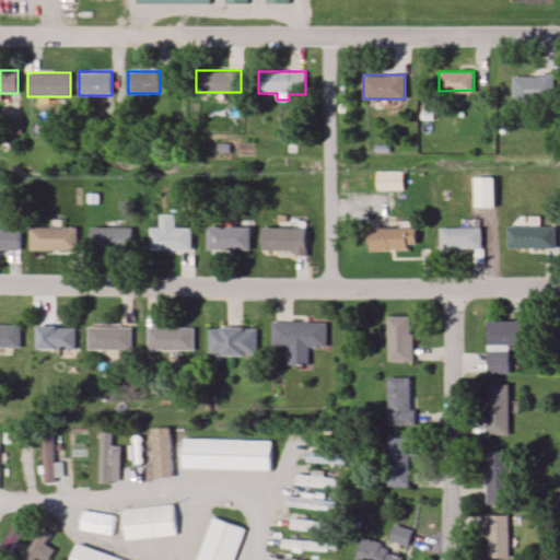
[(555,77),(513,77),(513,101),(555,101),(555,77)]
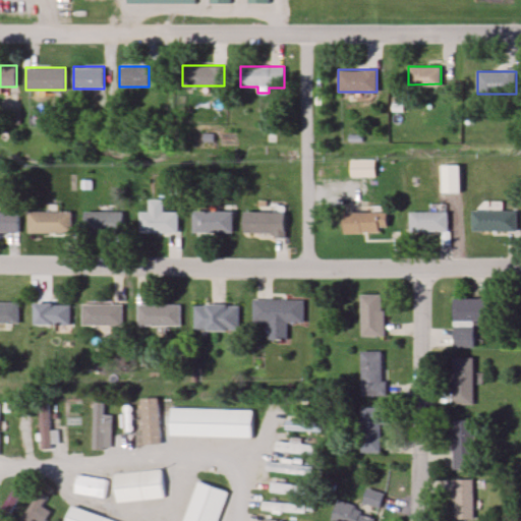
[(375,159),(351,159),(351,177),(375,177),(375,159)]
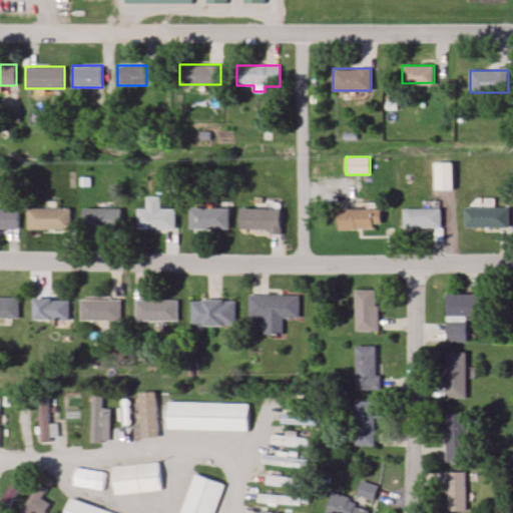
[(453,162),(436,162),(436,190),(453,190),(453,162)]
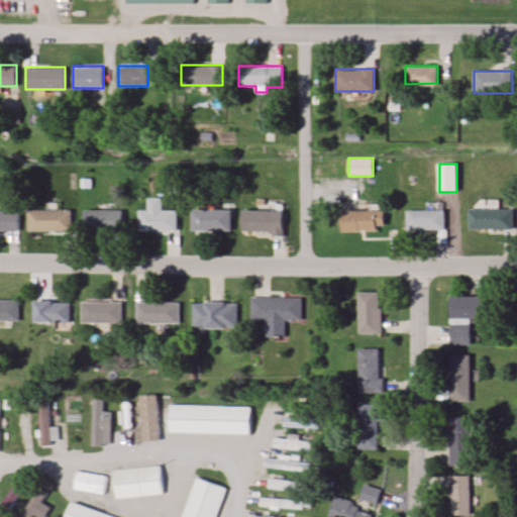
[(138,232),(177,232),(177,209),(162,209),(162,198),(147,198),(147,210),(138,210),(138,232)]
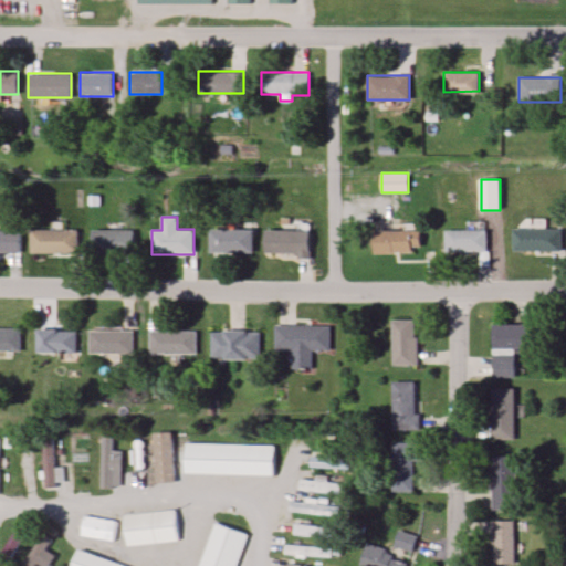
[(252,252),(252,228),(208,228),(208,252),(252,252)]
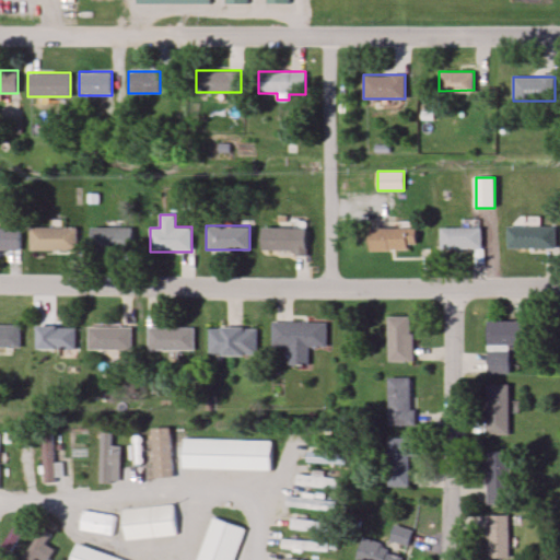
[(261,251),(306,251),(306,226),(261,226),(261,251)]
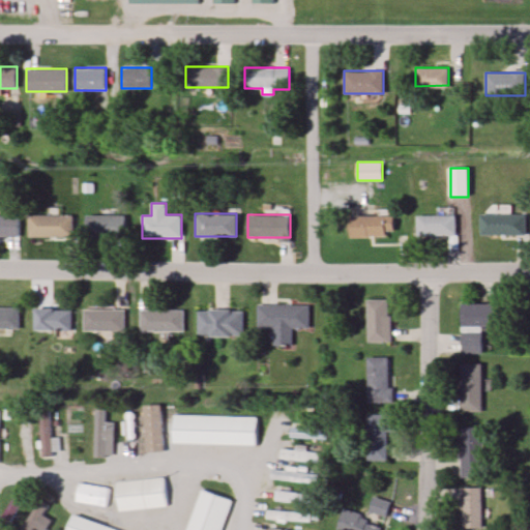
[(29,215),(29,238),(72,238),(72,215),(29,215)]
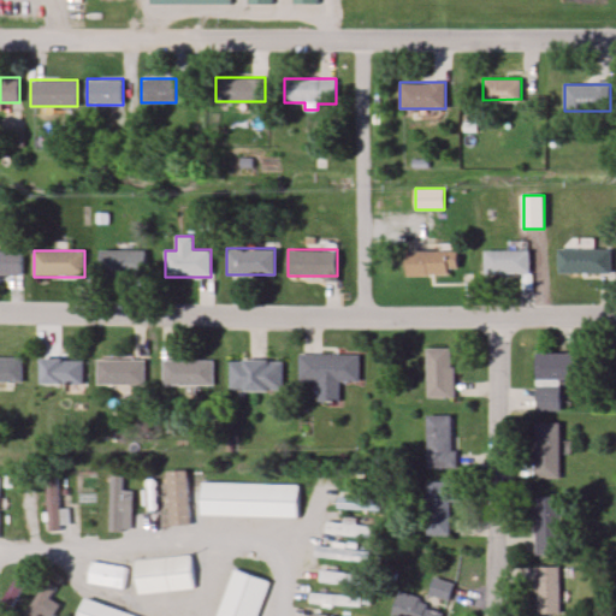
[(146,278),(146,250),(99,250),(99,278),(146,278)]
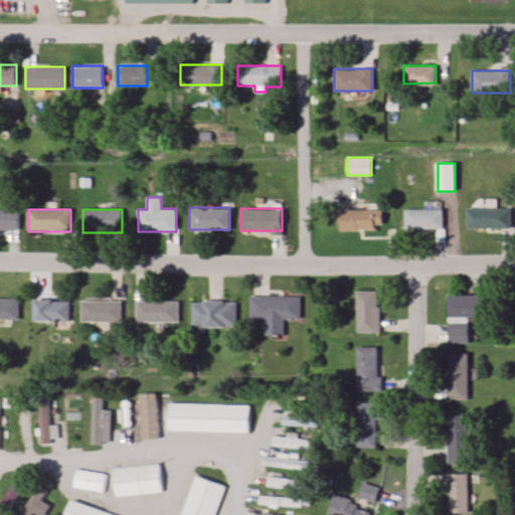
[(512,209),(468,209),(468,228),(512,228),(512,209)]
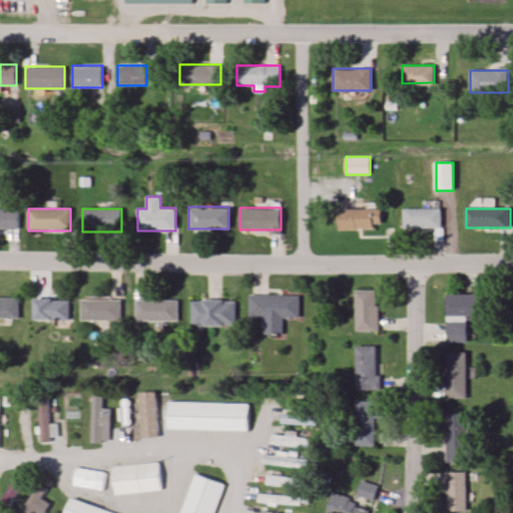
[(19,209),(0,209),(0,230),(19,230),(19,209)]
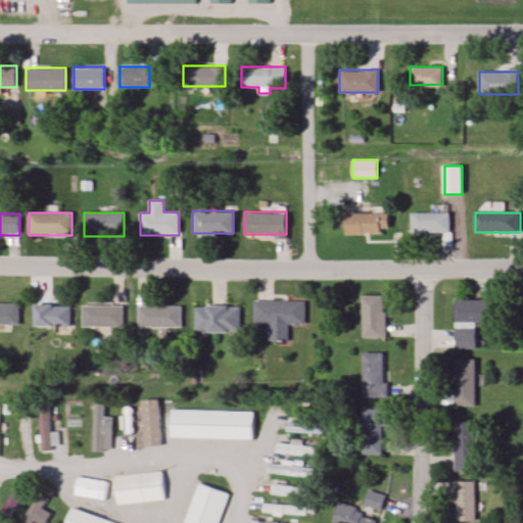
[(389,214),(345,214),(345,235),(389,235),(389,214)]
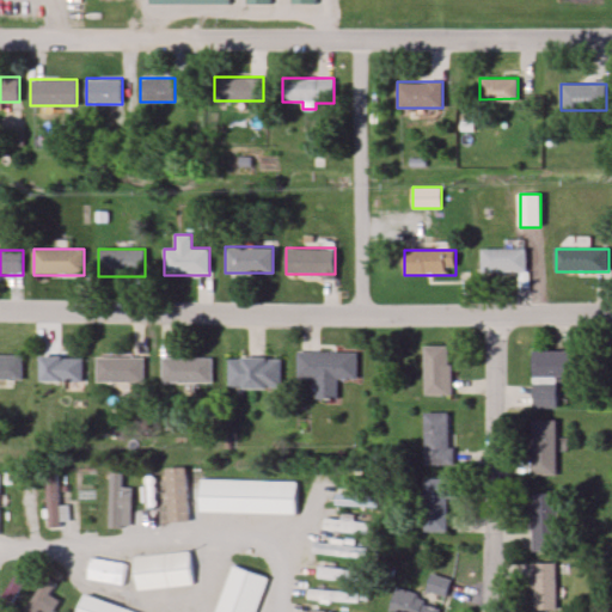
[(482,273),(527,273),(527,250),(482,250),(482,273)]
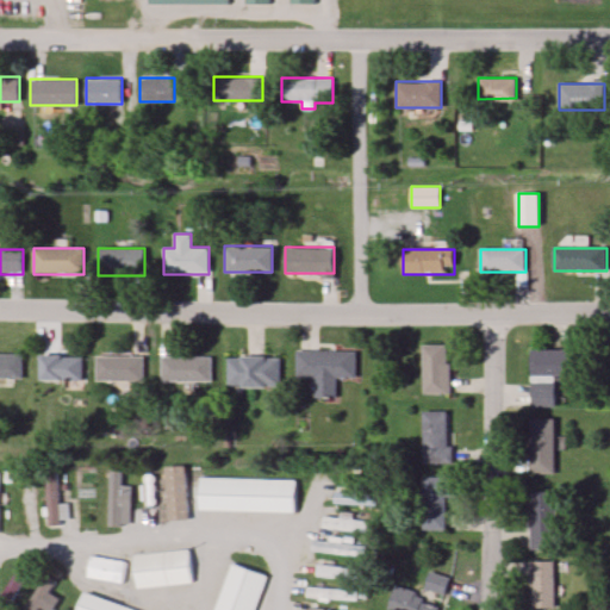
[(450,346),(422,346),(422,393),(450,393),(450,346)]
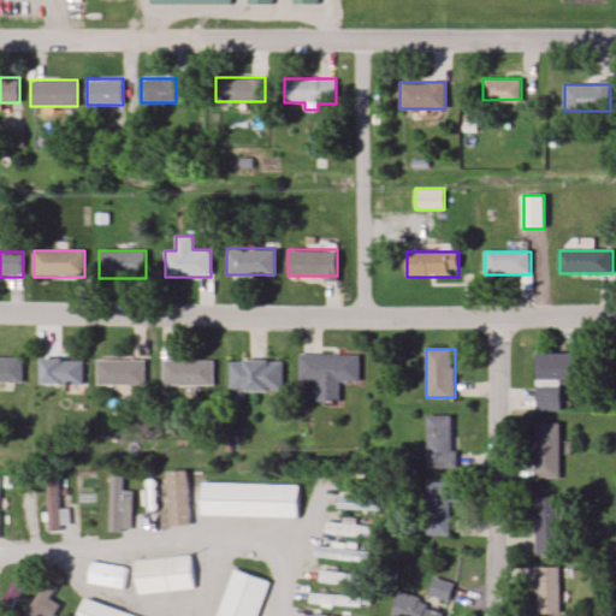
[(562,412),(562,380),(575,380),(575,354),(537,354),(537,412),(562,412)]
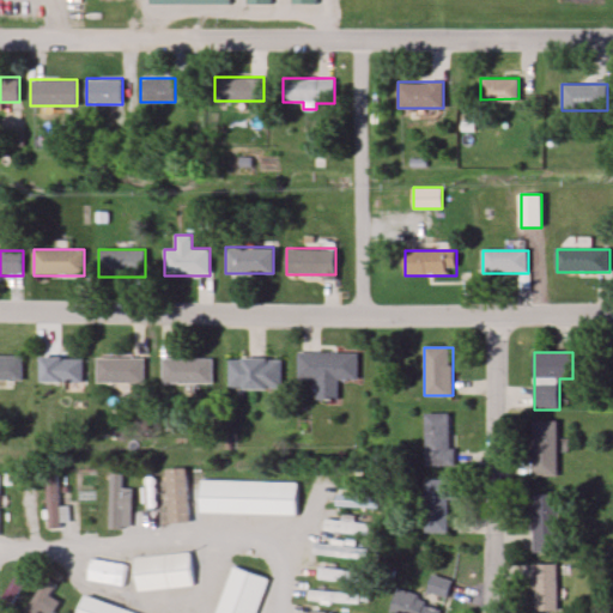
[(296,380),(314,380),(314,399),(337,399),(337,380),(357,380),(357,353),(296,353),(296,380)]
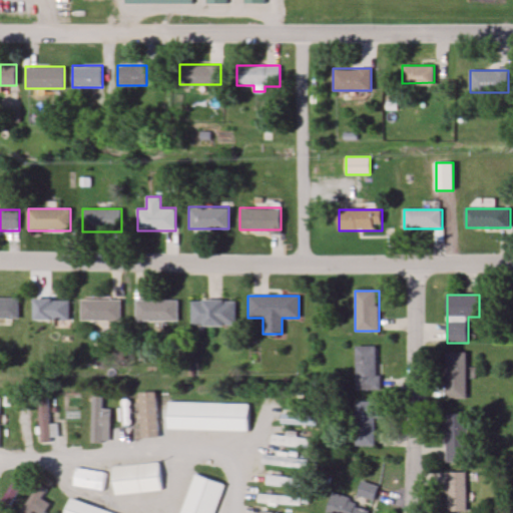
[(19,298),(0,298),(0,319),(19,319),(19,298)]
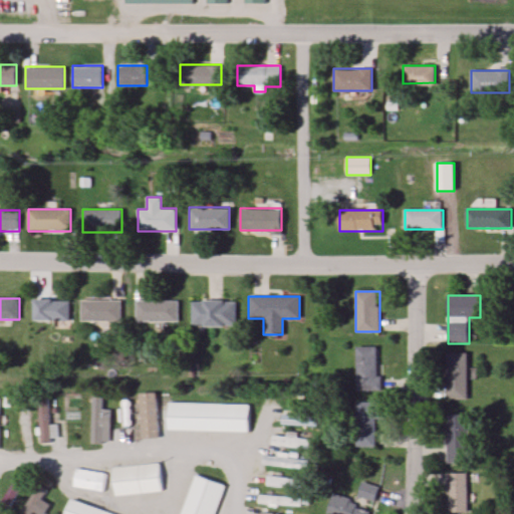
[(69,299),(33,299),(33,320),(69,320),(69,299)]
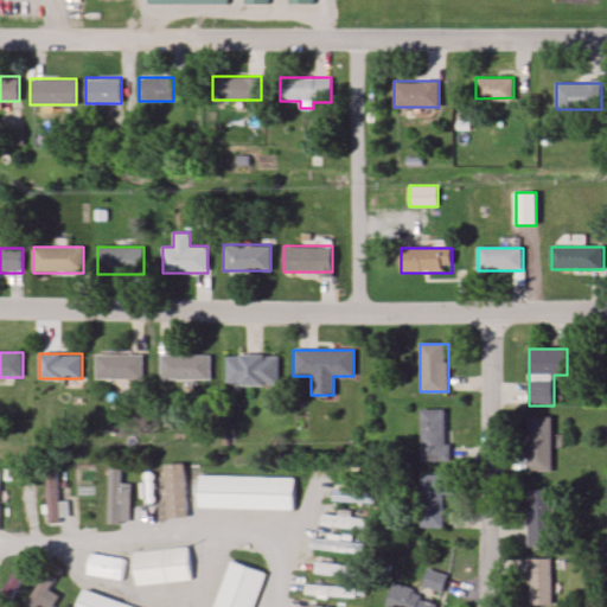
[(141,355),(95,355),(95,379),(141,379),(141,355)]
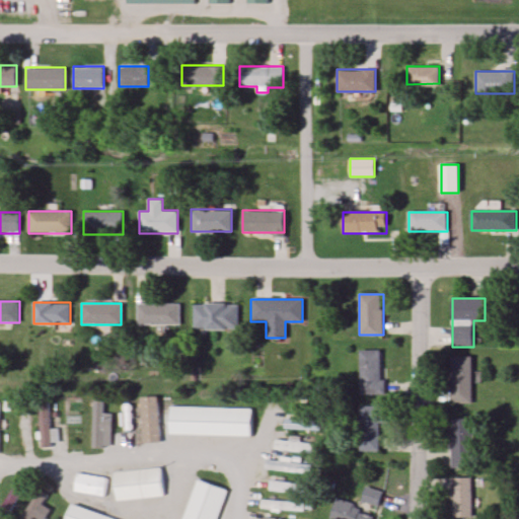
[(178,325),(178,303),(137,303),(137,325),(178,325)]
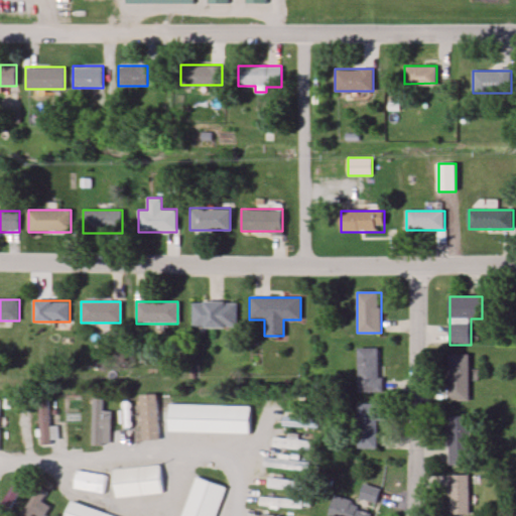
[(190,328),(235,328),(235,301),(190,301),(190,328)]
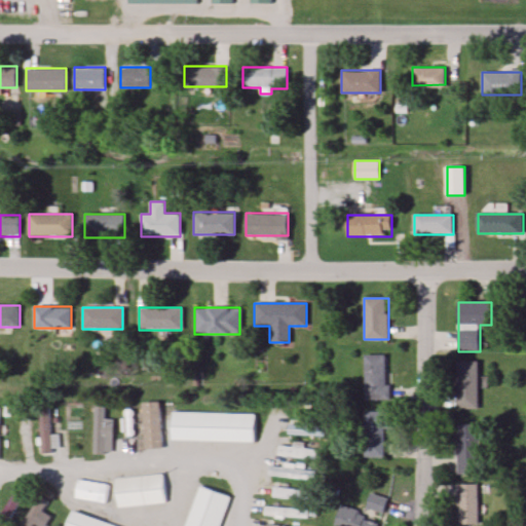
[(366,400),(388,400),(388,355),(366,355),(366,400)]
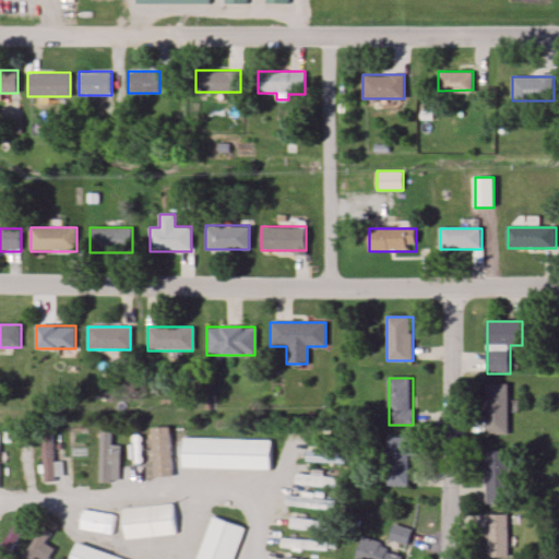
[(509,433),(509,383),(486,383),(486,433),(509,433)]
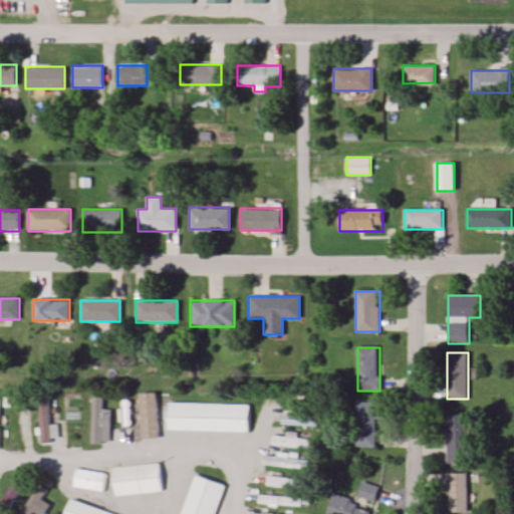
[(38,399),(39,443),(50,443),(49,399),(38,399)]
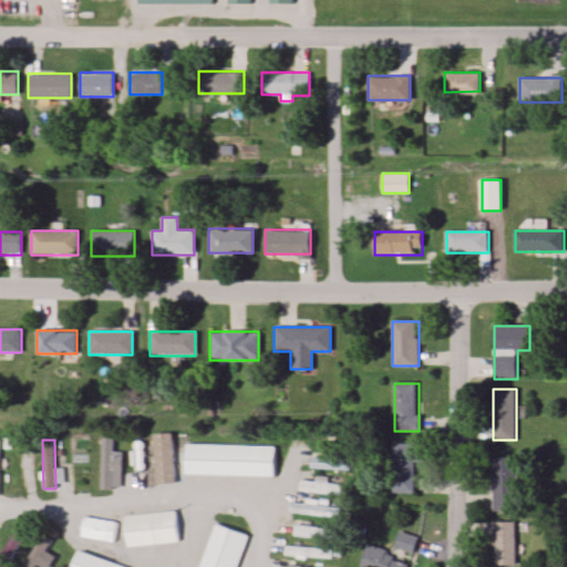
[(274,476),(275,445),(185,444),(184,474),(274,476)]
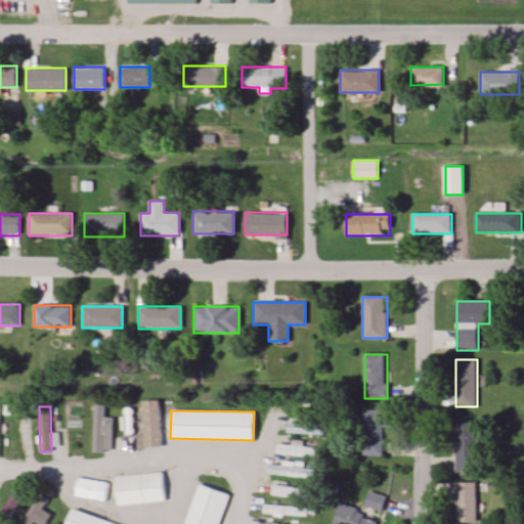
[(362,455),(384,455),(384,428),(392,428),(392,410),(362,410),(362,455)]
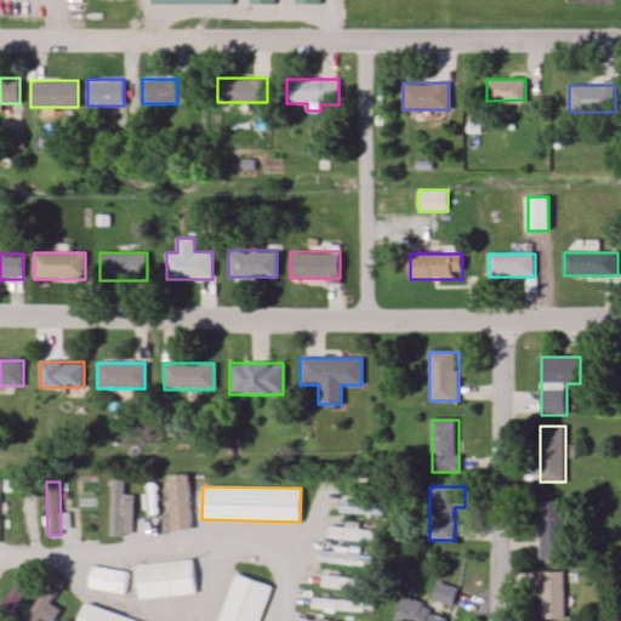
[(568,500),(540,500),(540,559),(568,559),(568,500)]
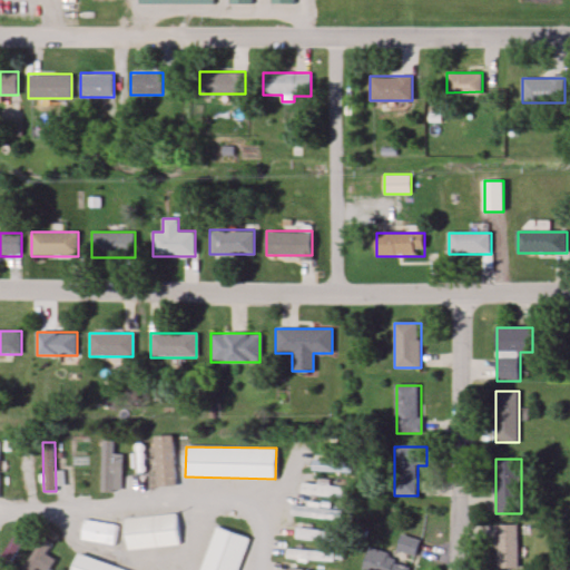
[(303,483),(302,493),(351,501),(352,489),(330,485),(330,481),(318,479),(317,484),(303,483)]
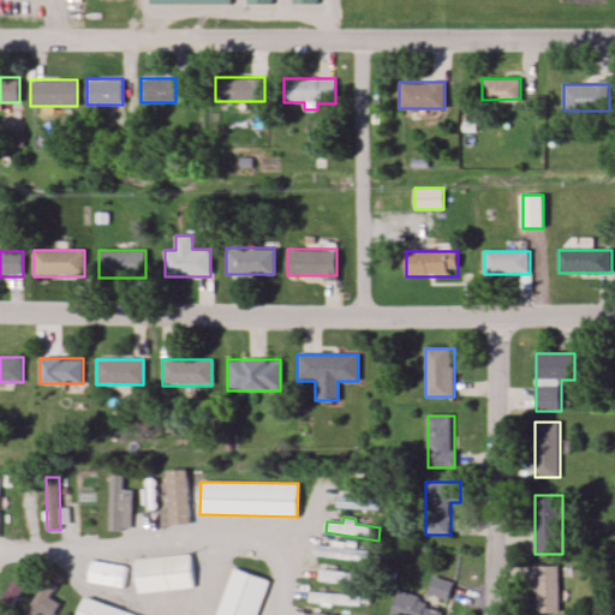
[(370,551),(317,545),(316,556),(369,562),(370,551)]
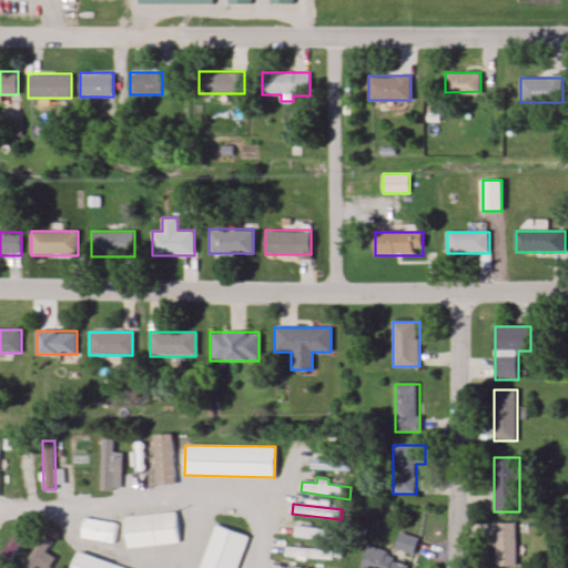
[(125,517),(175,510),(180,540),(129,547),(125,517)]
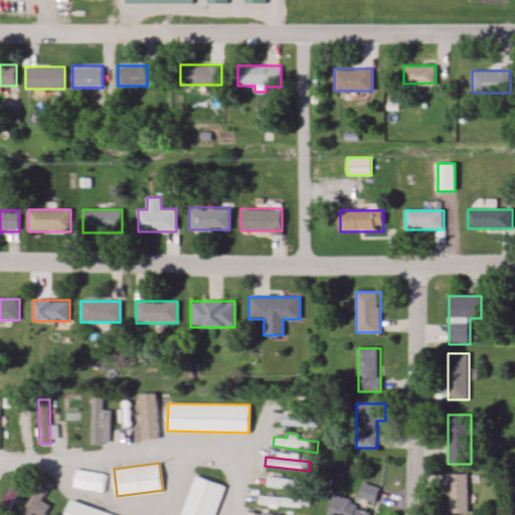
[(72,487),(103,494),(107,476),(76,469),(72,487)]
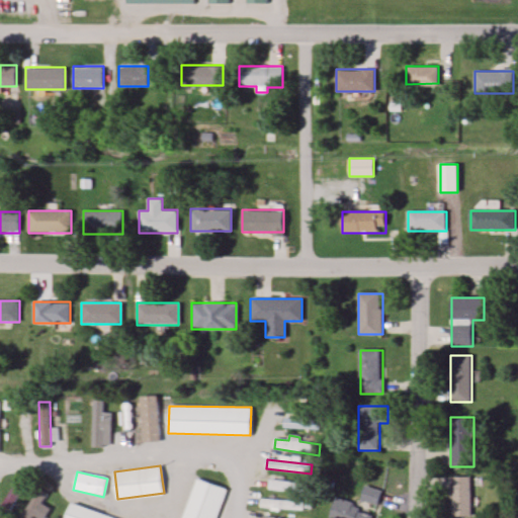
[(182,517),(198,477),(229,489),(217,517),(182,517)]
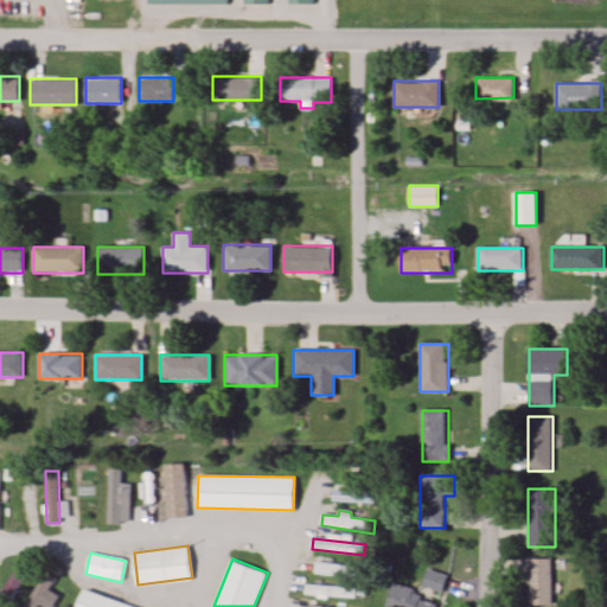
[(553,558),(528,558),(528,605),(553,605),(553,558)]
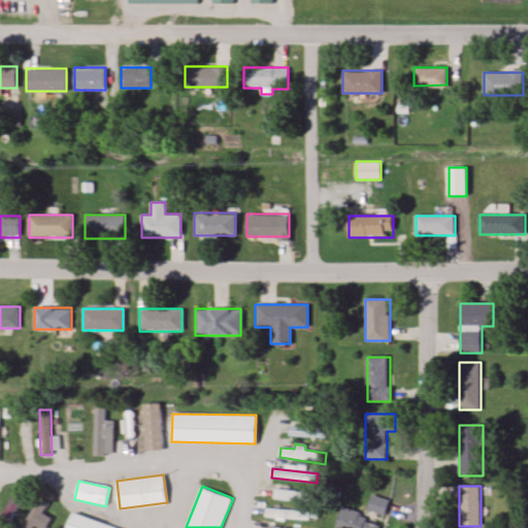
[(312,493),(275,490),(275,500),(311,502),(312,493)]
